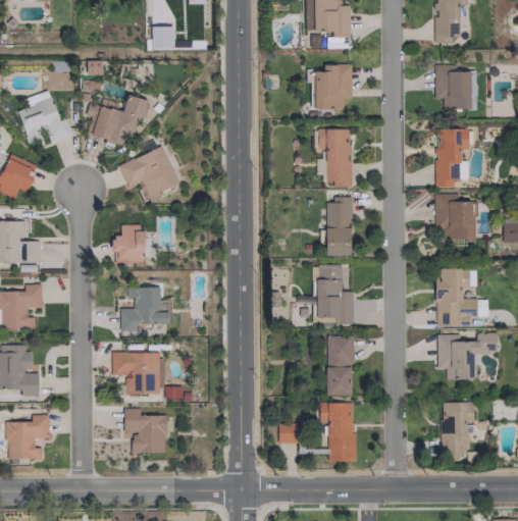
[(350,38),(350,6),(342,5),(342,0),(313,0),(313,16),(307,16),(307,30),(330,31),(330,38),(350,38)]
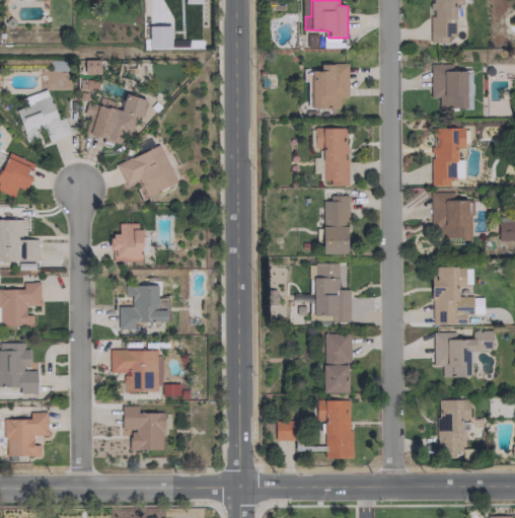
[(432,0),(434,44),(450,44),(449,37),(457,37),(457,5),(465,5),(464,0),(432,0)]
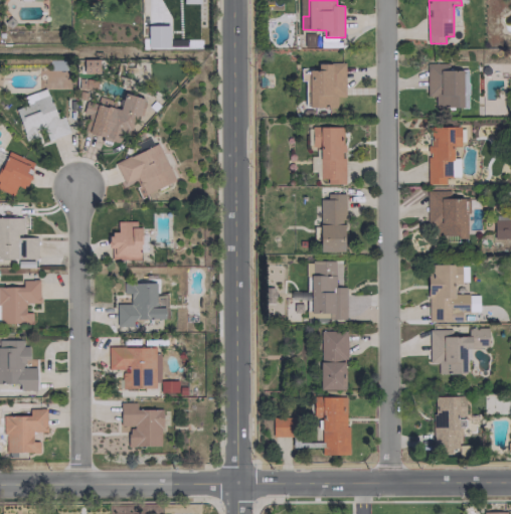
[(346,63),(319,64),(319,70),(310,70),(311,108),(339,108),(339,97),(347,97),(346,63)]
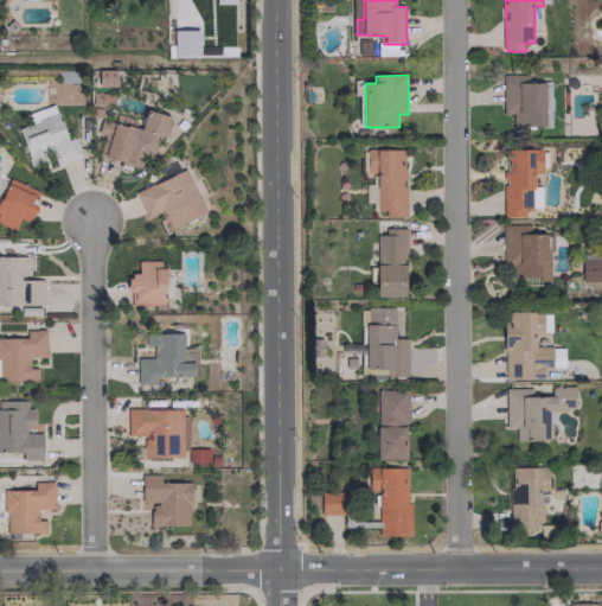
[(514,127),(545,127),(546,83),(531,83),(531,75),(505,75),(505,114),(514,114),(514,127)]
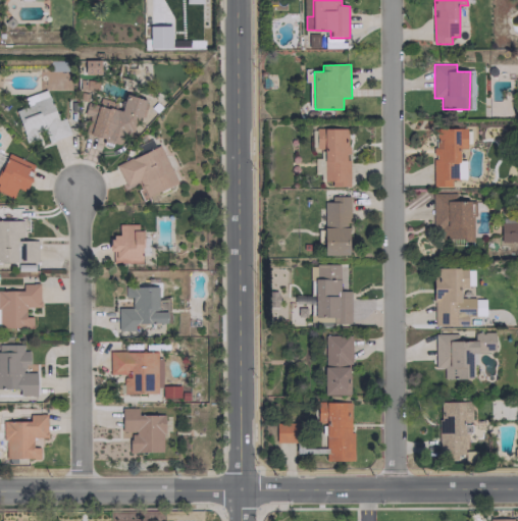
[(27,97),(30,106),(18,110),(29,143),(40,140),(37,133),(47,129),(51,142),(72,136),(67,118),(59,120),(50,91),(27,97)]
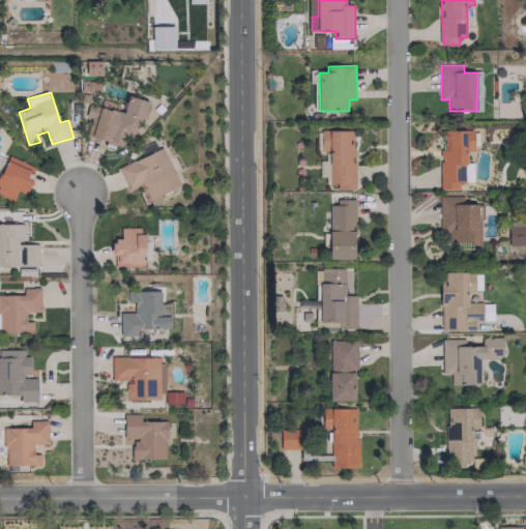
[(145,100),(129,96),(125,114),(91,105),(87,119),(92,120),(88,137),(134,148),(145,100)]
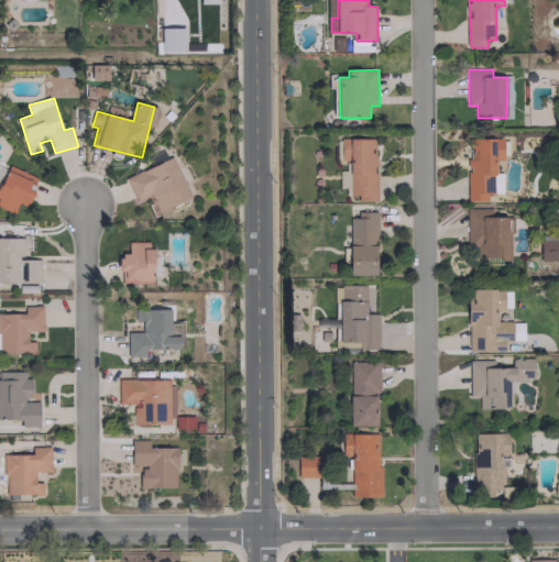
[(352,160),(352,196),(360,196),(360,201),(379,201),(379,139),(339,139),(339,160),(352,160)]
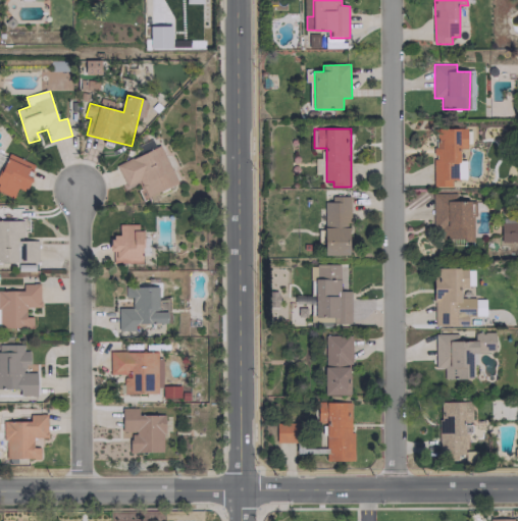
[(435,187),(453,187),(453,178),(459,178),(459,167),(461,167),(461,149),(468,149),(468,128),(435,128),(435,187)]
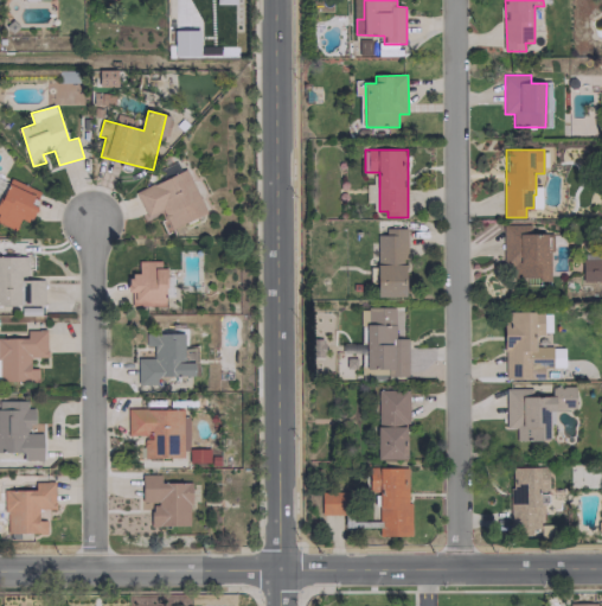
[(165,210),(172,229),(207,215),(190,171),(138,191),(148,217),(165,210)]
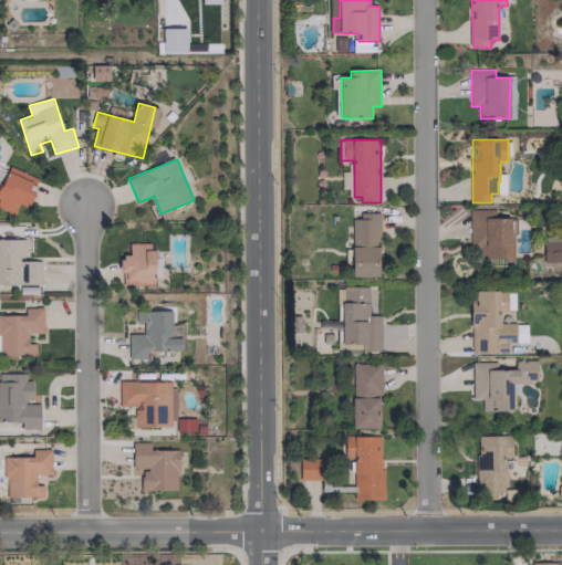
[(0,195),(0,208),(16,216),(21,202),(30,207),(41,180),(12,167),(0,195)]
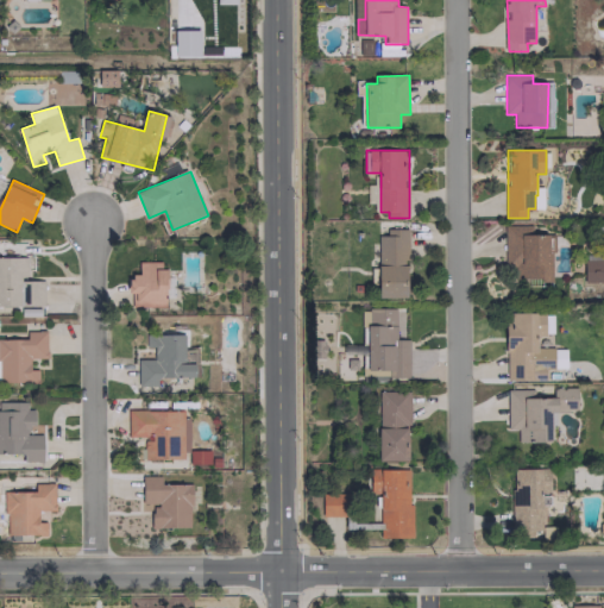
[(507,264),(517,264),(517,279),(551,279),(552,236),(535,236),(535,226),(508,226),(507,264)]
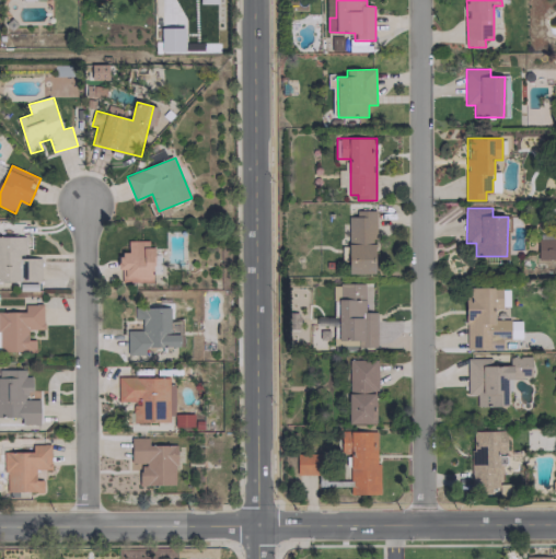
[(349,274),(377,274),(377,213),(350,213),(349,274)]
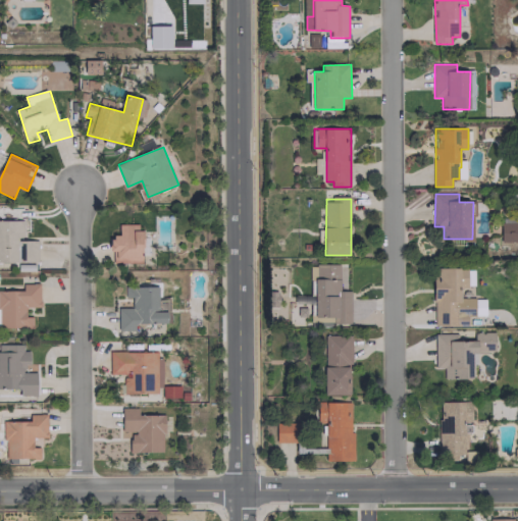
[(26,220),(0,220),(0,263),(40,263),(40,240),(26,241),(26,220)]
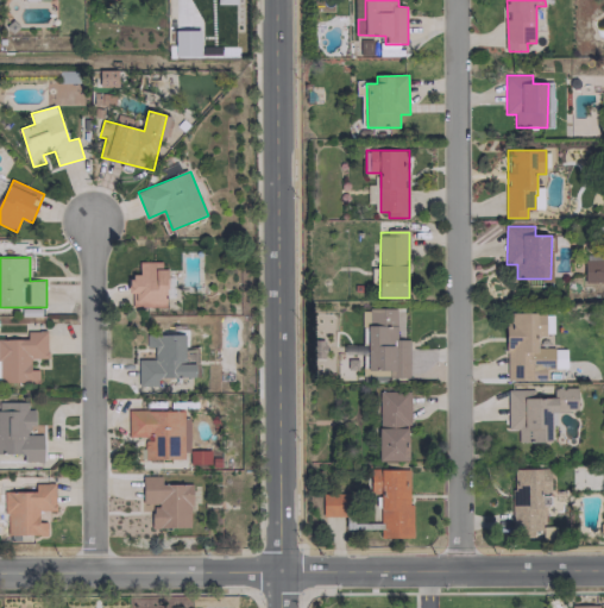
[(603,261),(586,261),(586,283),(603,283),(603,261)]
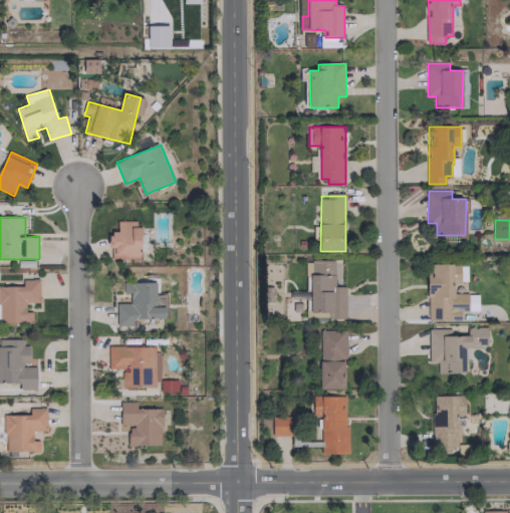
[(141,222),(118,222),(118,234),(111,234),(112,255),(142,255),(141,222)]
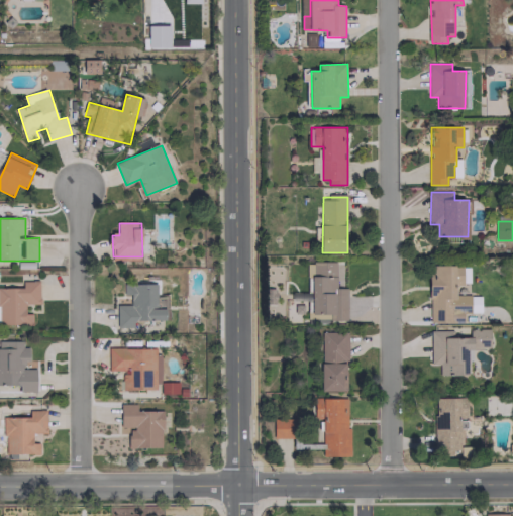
[(349,289),(338,289),(338,263),(313,262),(313,320),(348,320),(349,289)]
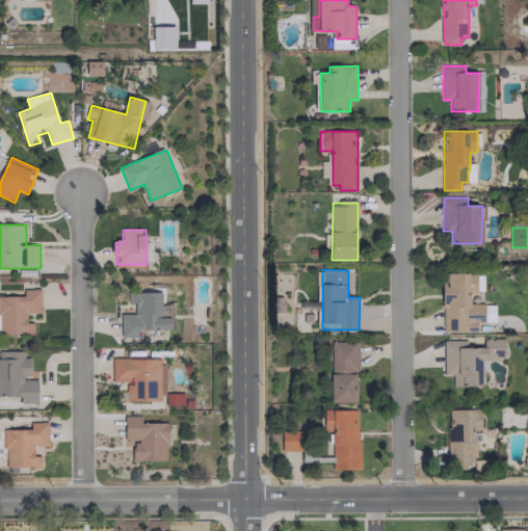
[(444,334),(479,334),(479,323),(486,323),(486,304),(471,304),(471,293),(479,294),(479,274),(445,274),(444,334)]
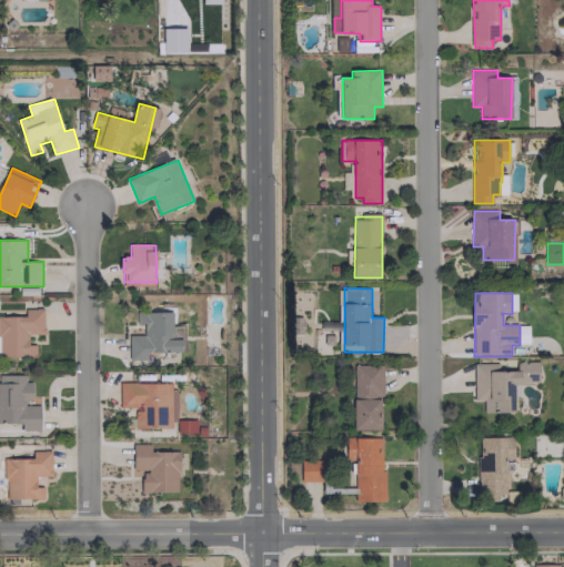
[(0,356),(38,357),(38,345),(30,345),(30,334),(47,334),(47,310),(27,310),(27,317),(0,316),(0,356)]
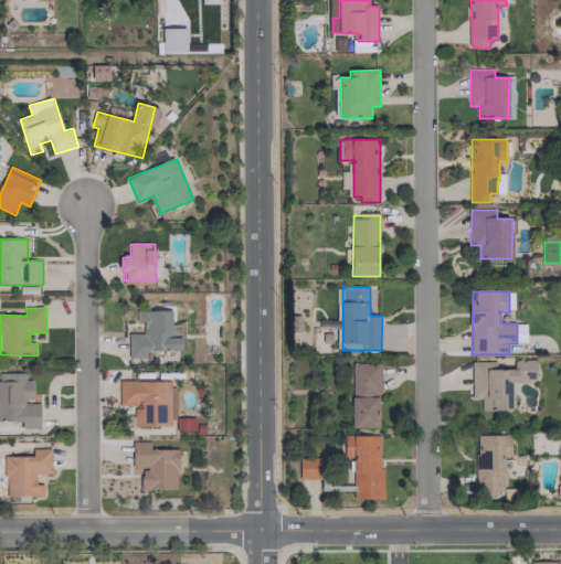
[(173,311),(136,311),(136,322),(145,322),(145,333),(130,333),(130,358),(148,358),(148,351),(184,351),(184,325),(173,325),(173,311)]
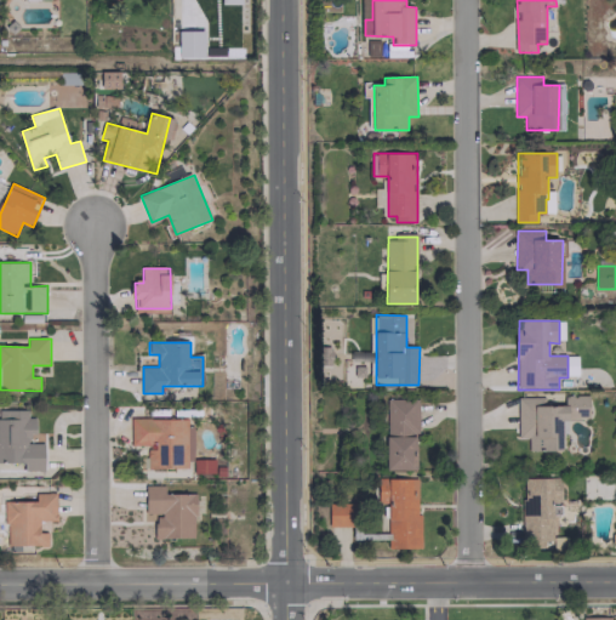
[(519,398),(520,438),(530,438),(530,451),(563,451),(563,420),(591,420),(591,396),(566,396),(566,405),(547,405),(547,398),(519,398)]
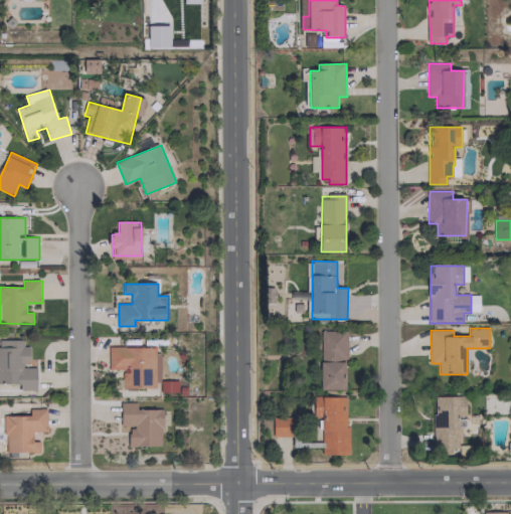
[(322,390),(346,389),(346,359),(349,359),(348,330),(322,331),(322,390)]
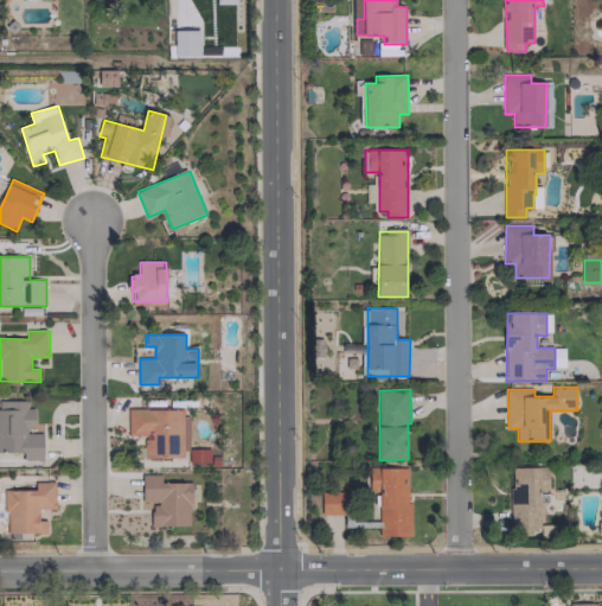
[(45,461),(45,434),(34,434),(34,408),(27,408),(27,400),(0,399),(0,453),(25,453),(25,461),(45,461)]
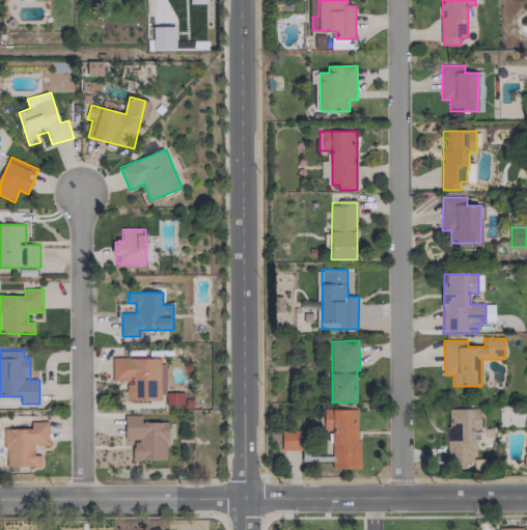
[(114,382),(128,382),(128,392),(125,392),(123,400),(165,401),(166,359),(114,358),(114,382)]
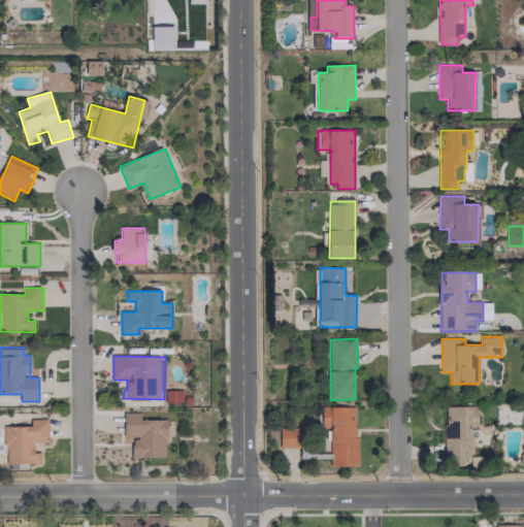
[(359,466),(357,406),(323,407),(323,427),(331,427),(332,466),(359,466)]
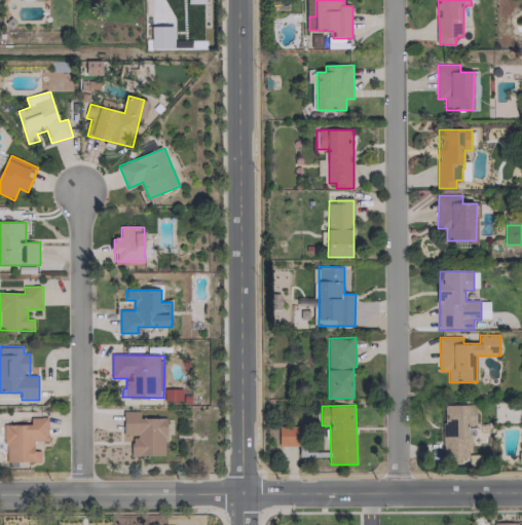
[(446,458),(470,457),(470,425),(478,425),(477,405),(444,406),(446,458)]
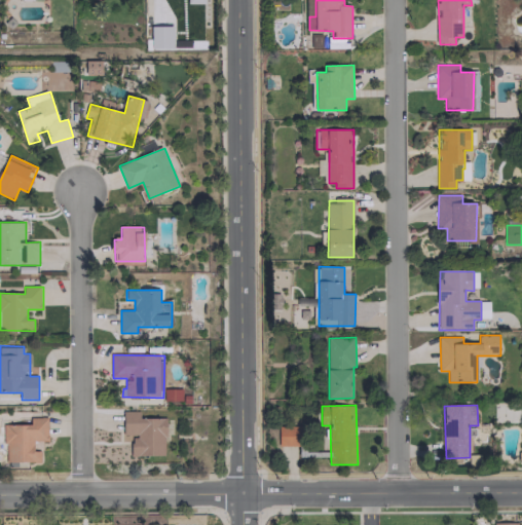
[(168,455),(166,418),(141,419),(141,411),(124,412),(125,437),(133,437),(133,456),(168,455)]
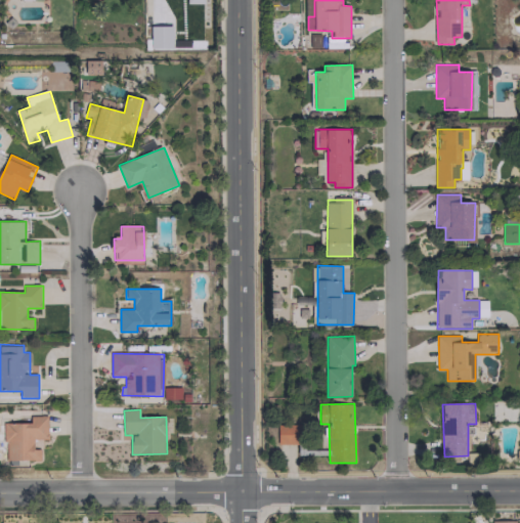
[(49,440),(49,417),(32,417),(32,423),(6,424),(7,462),(42,461),(42,449),(35,449),(35,440),(49,440)]
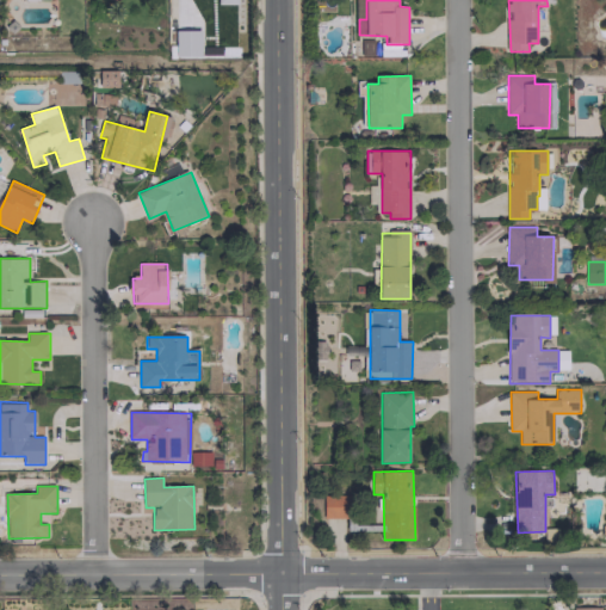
[(351,497),(326,497),(325,518),(351,519),(351,497)]
